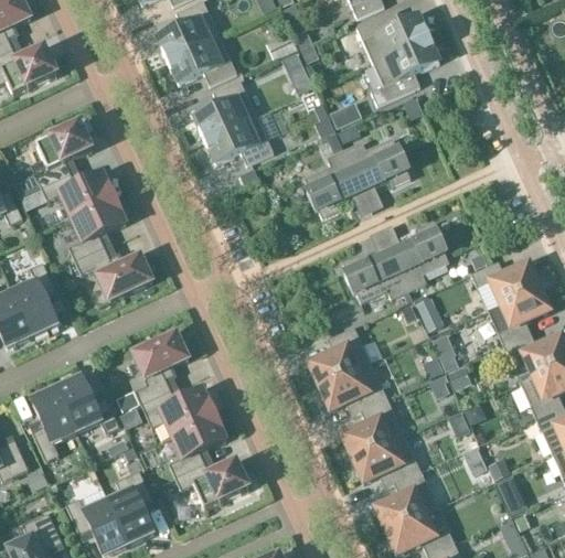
[(13,27),(31,18),(22,0),(0,0),(0,55),(13,50),(8,39),(17,34),(13,27)]
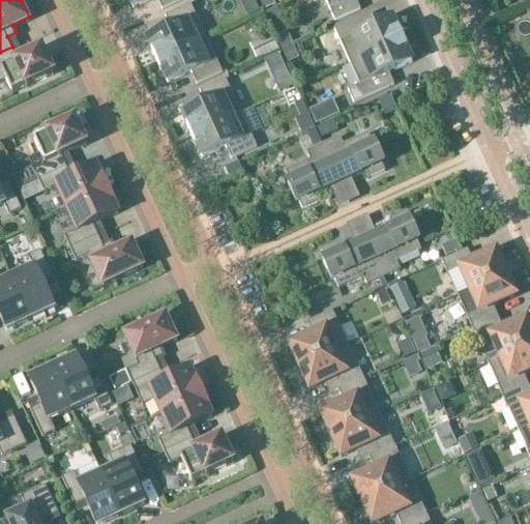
[(326,0),(329,5),(334,18),(360,6),(358,0),(326,0)]
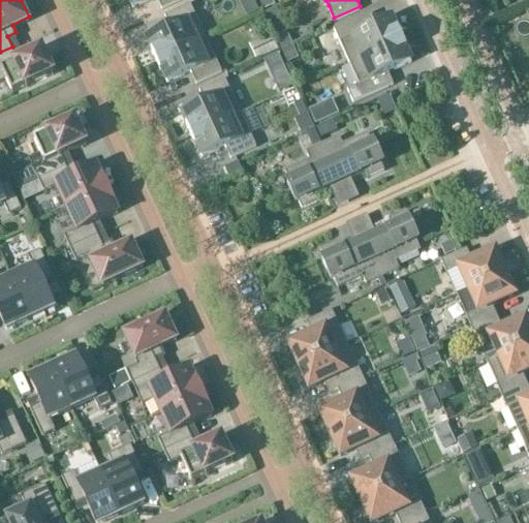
[(195,12),(190,1),(164,12),(170,25),(147,35),(153,48),(152,49),(156,58),(206,34),(196,12),(195,12)]
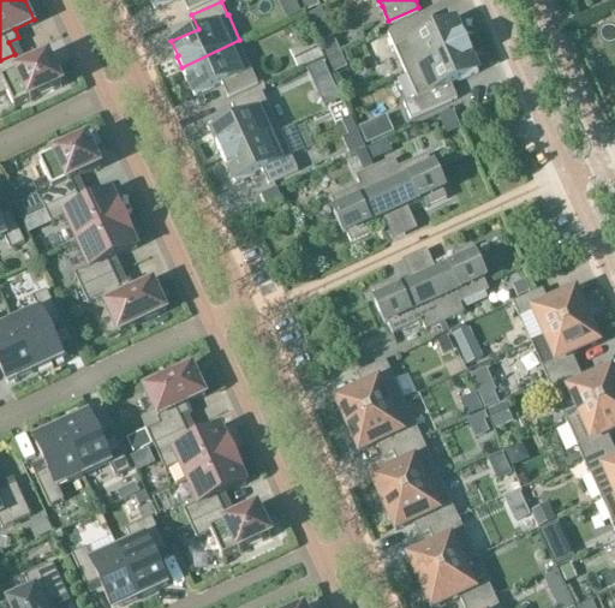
[(394,43),(406,70),(469,42),(463,30),(461,31),(455,17),(428,29),(422,15),(388,30),(394,43)]
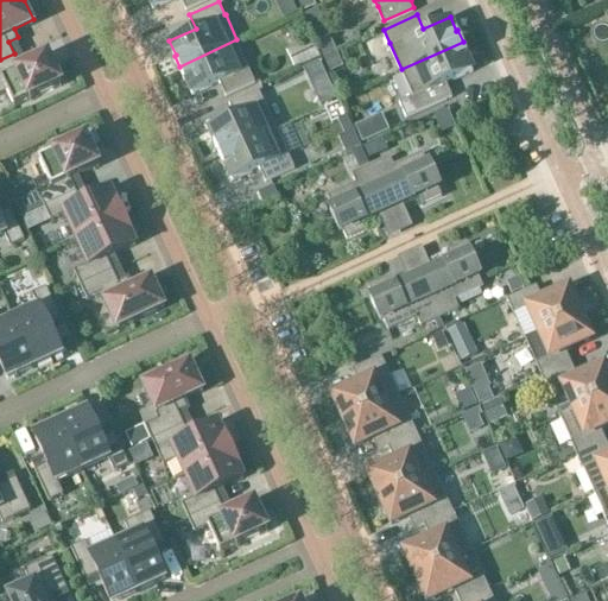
[(311,36),(296,44),(303,59),(320,52),(311,36)]
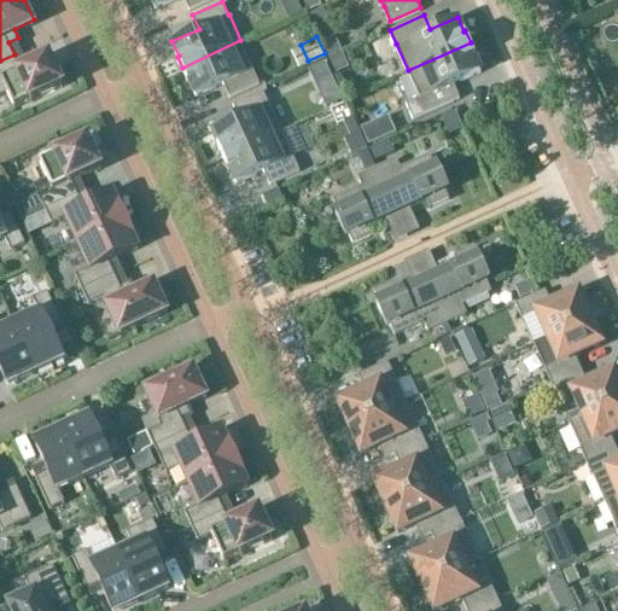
[(223,80),(229,94),(260,80),(252,67),(240,40),(182,68),(187,79),(190,79),(196,93),(223,80)]
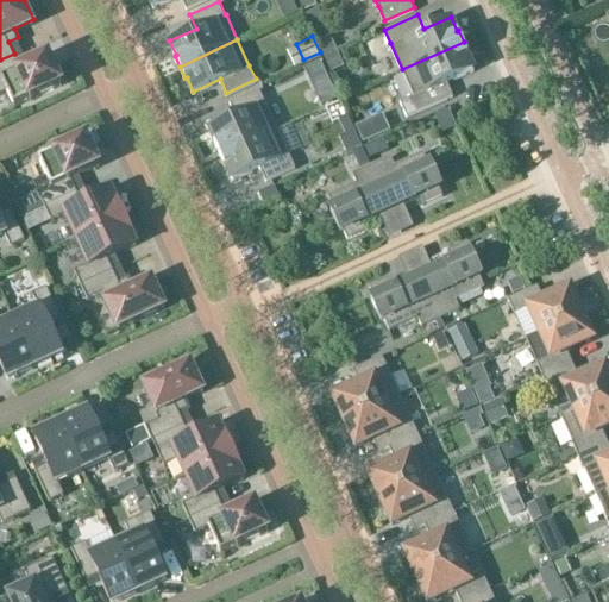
[(469,52),(464,42),(402,69),(412,91),(399,96),(407,114),(453,93),(447,80),(473,68),(468,52),(469,52)]
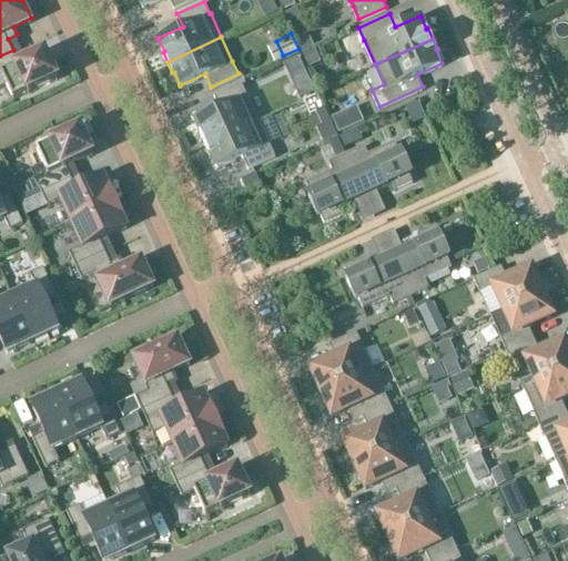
[(0,84),(7,82),(13,97),(58,75),(46,49),(19,62),(13,50),(0,55),(0,84)]
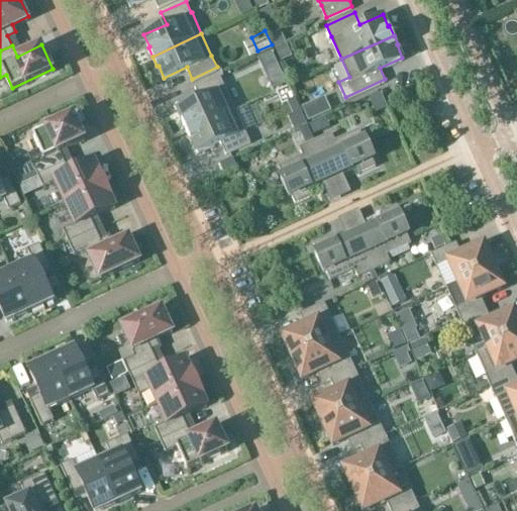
[(225,85),(220,74),(195,85),(200,97),(178,107),(183,119),(182,120),(186,129),(235,107),(225,85)]
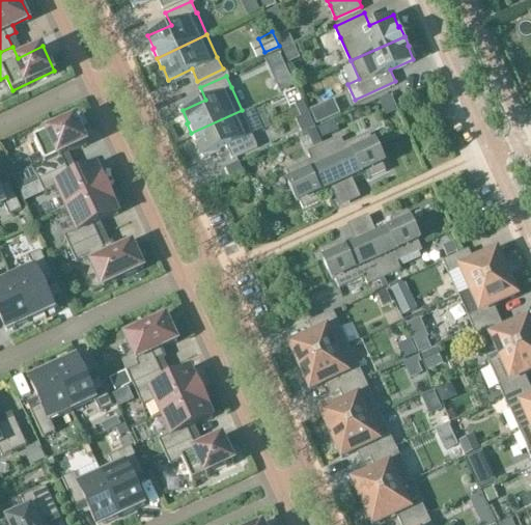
[(392,91),(380,97),(387,112),(398,106),(392,91)]
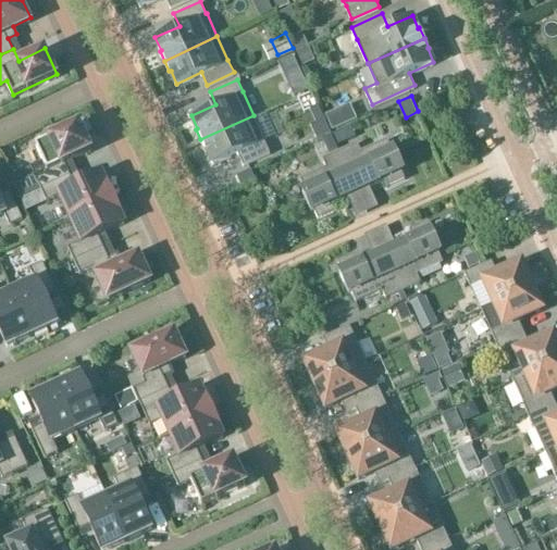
[(357,116),(350,101),(324,112),(332,127),(357,116)]
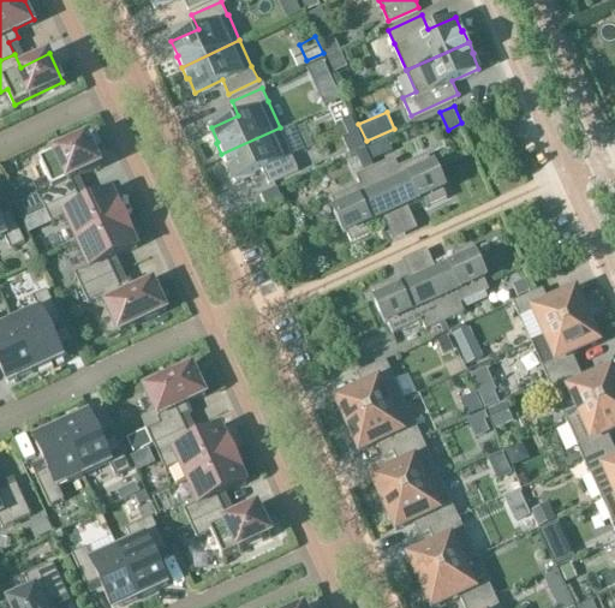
[(262,167),(268,180),(298,167),(292,153),(280,127),(221,154),(227,166),(228,165),(236,179),(262,167)]
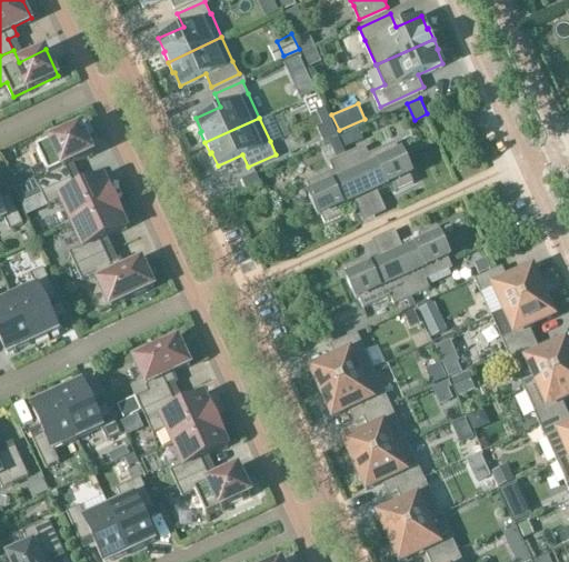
[(36,177),(41,190),(71,176),(66,164),(93,152),(81,126),(37,147),(43,161),(31,168),(36,177)]
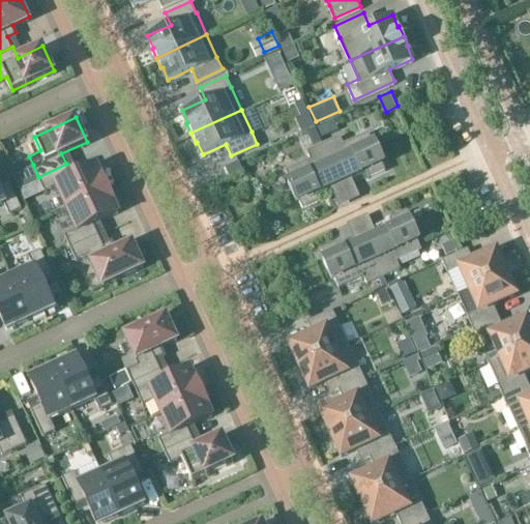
[(315,124),(306,127),(314,143),(322,139),(315,124)]
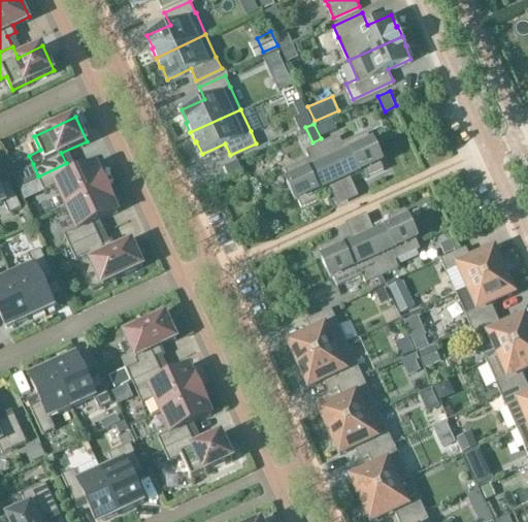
[(321,138),(338,176),(363,165),(366,172),(383,165),(378,157),(381,156),(372,136),(370,137),(365,128),(340,139),(337,131),(321,138)]
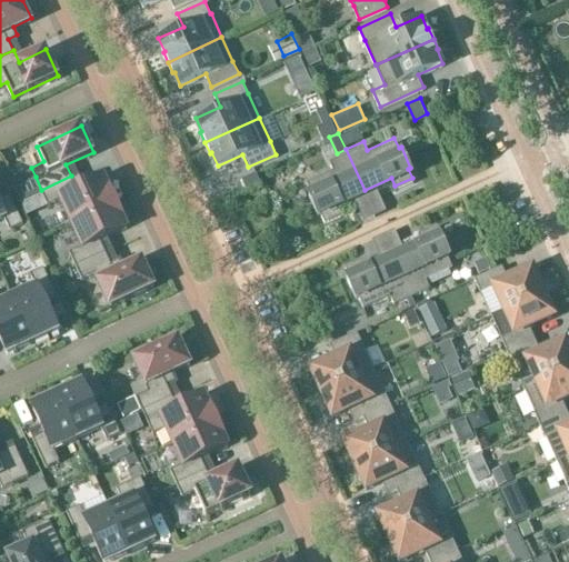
[(323,219),(341,211),(337,202),(365,190),(346,149),(337,153),(328,158),(331,166),(305,178),(310,189),(307,190),(317,211),(319,210),(323,219)]
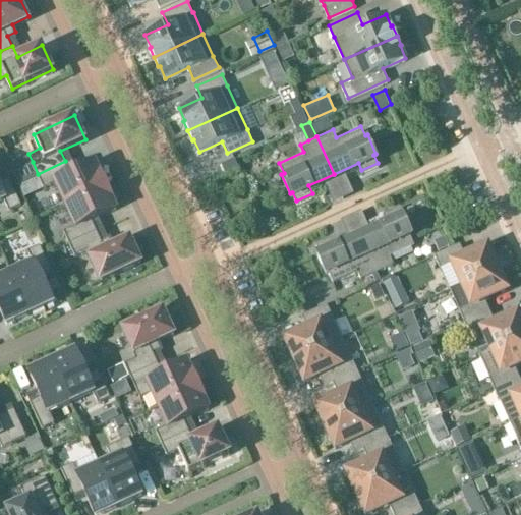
[(235,156),(222,162),(226,171),(239,165),(235,156)]
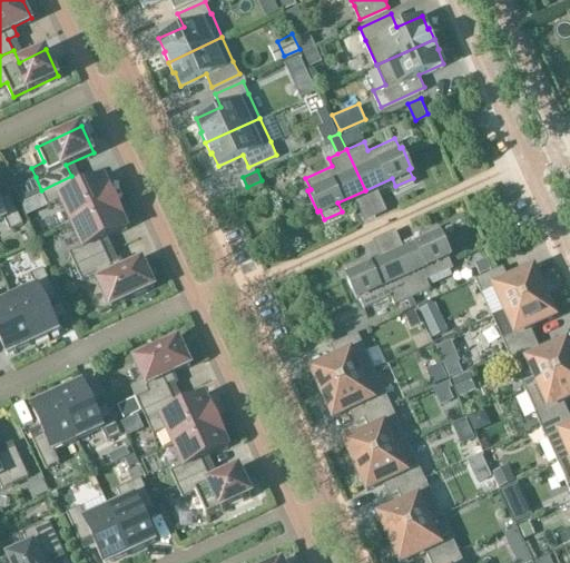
[(77,187),(71,176),(41,190),(48,204),(60,197),(71,221),(116,200),(104,175),(77,187)]
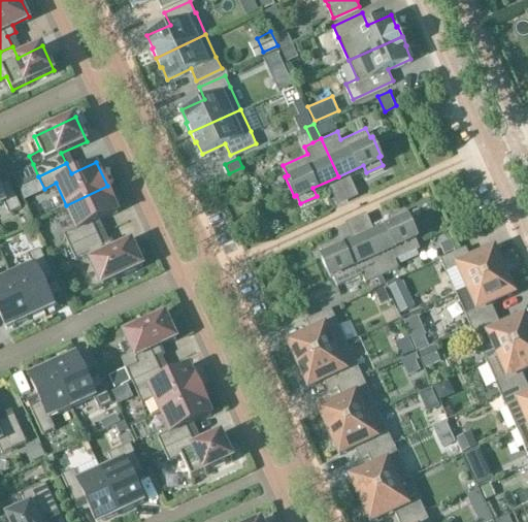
[(33,164),(12,173),(18,186),(38,176),(33,164)]
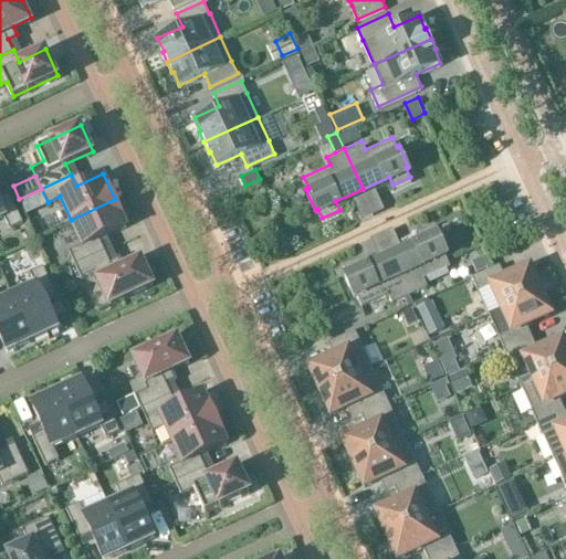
[(0,215),(4,214),(10,227),(23,220),(9,190),(0,194),(0,215)]
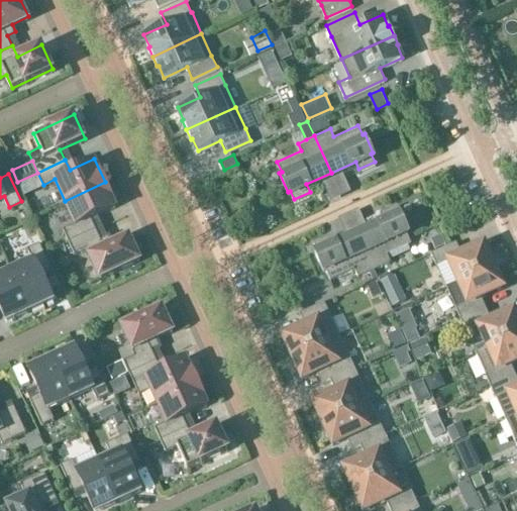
[(115,205),(105,182),(65,201),(75,222),(64,227),(69,239),(96,226),(91,216),(115,205)]
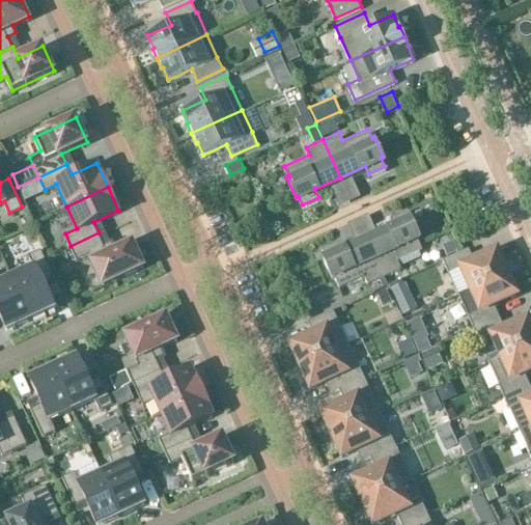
[(391,223),(366,235),(383,273),(399,266),(396,257),(421,246),(416,236),(418,235),(410,215),(408,216),(403,209),(388,216),(391,223)]
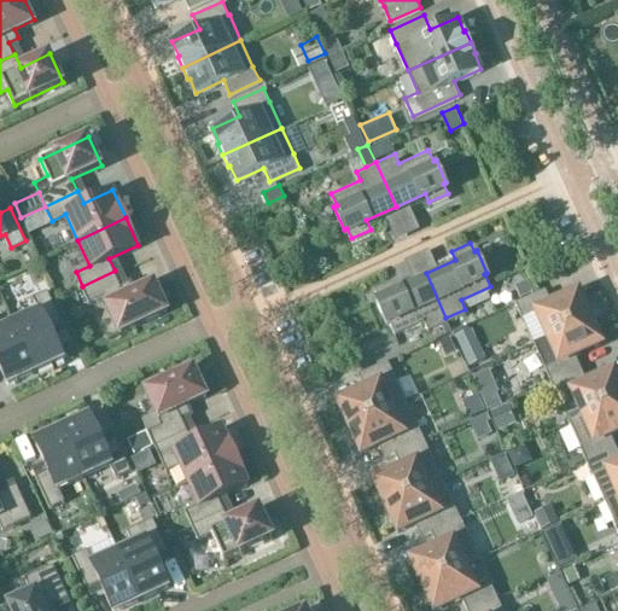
[(121,284),(115,271),(82,286),(89,301),(103,295),(118,330),(167,308),(153,279),(134,289),(130,279),(121,284)]
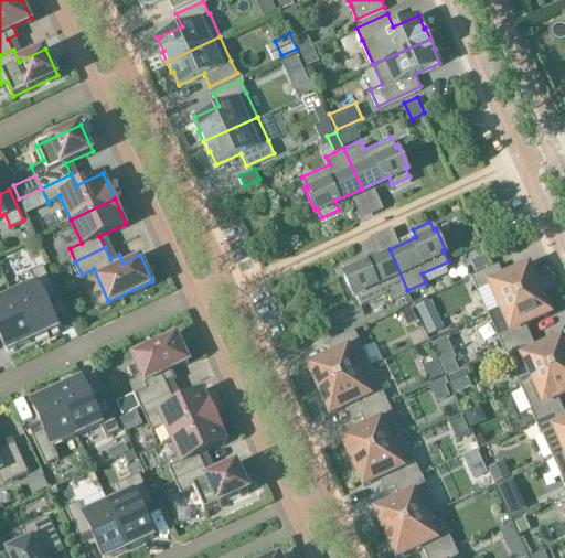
[(386,290),(390,298),(407,290),(390,249),(362,261),(359,254),(341,261),(345,270),(343,271),(352,292),(354,291),(360,301),(386,290)]
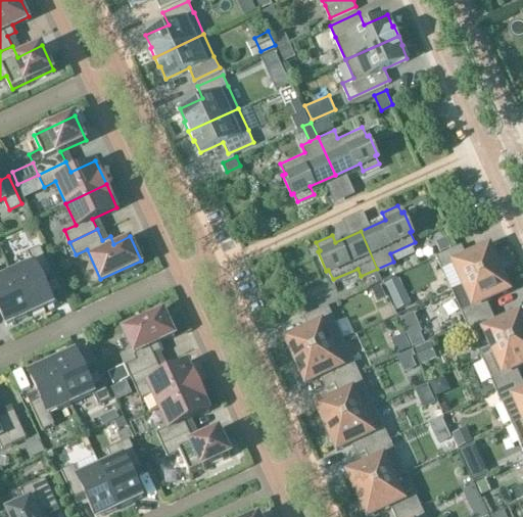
[(447,235),(437,239),(440,248),(450,243),(447,235)]
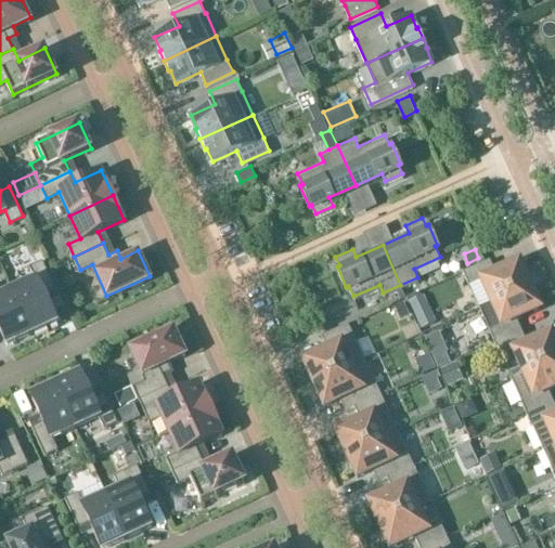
[(530,282),(520,259),(495,270),(490,257),(463,269),(468,282),(481,276),(491,299),(530,282)]
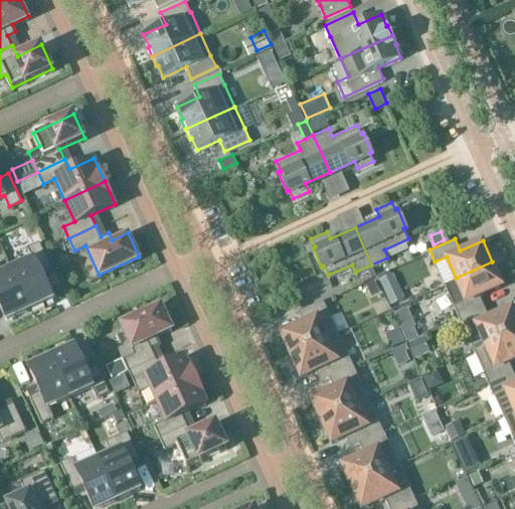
[(29,307),(52,297),(41,272),(52,268),(39,240),(27,245),(32,257),(11,267),(29,307)]
